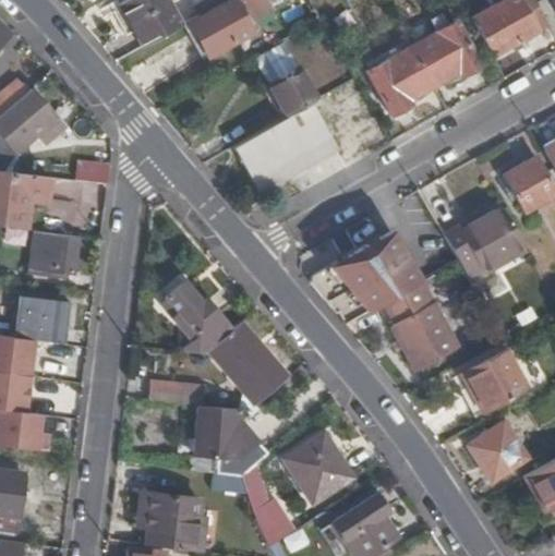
[(125,0),(121,2),(145,46),(185,23),(171,0),(125,0)]
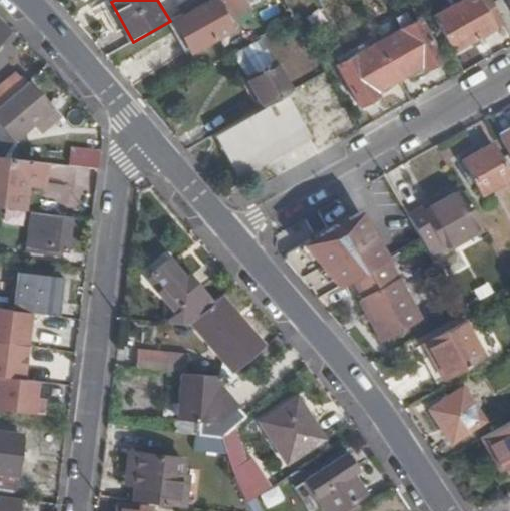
[(205,1),(207,0),(180,0),(187,12),(205,1)]
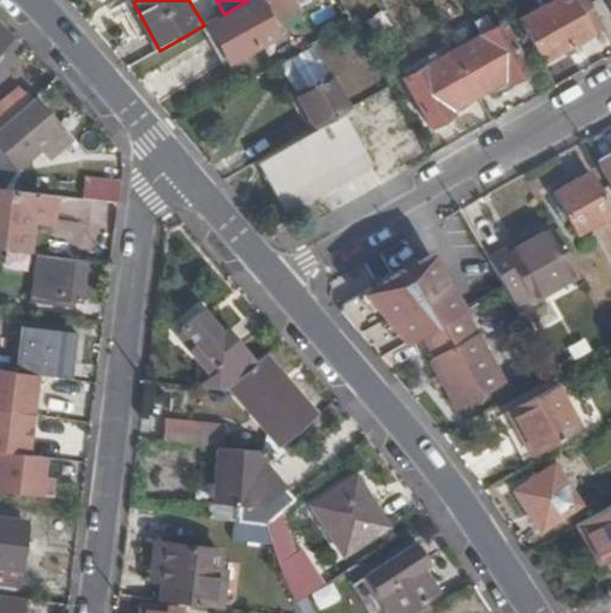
[(249,0),(246,1),(253,13),(259,10),(269,25),(289,15),(301,9),(297,0),(249,0)]
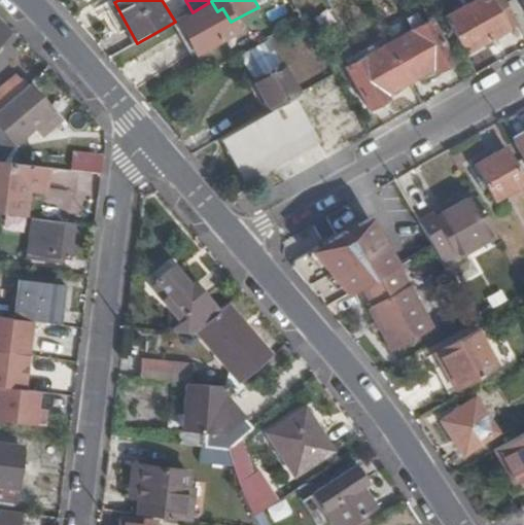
[(465,49),(520,19),(509,0),(475,0),(447,16),(465,49)]
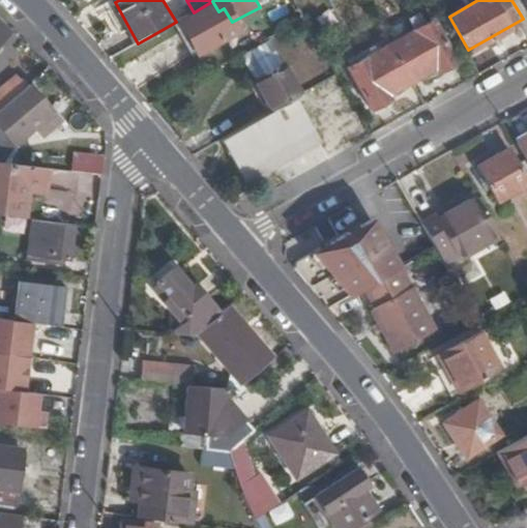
[(511,0),(523,19),(526,25),(526,0),(511,0)]
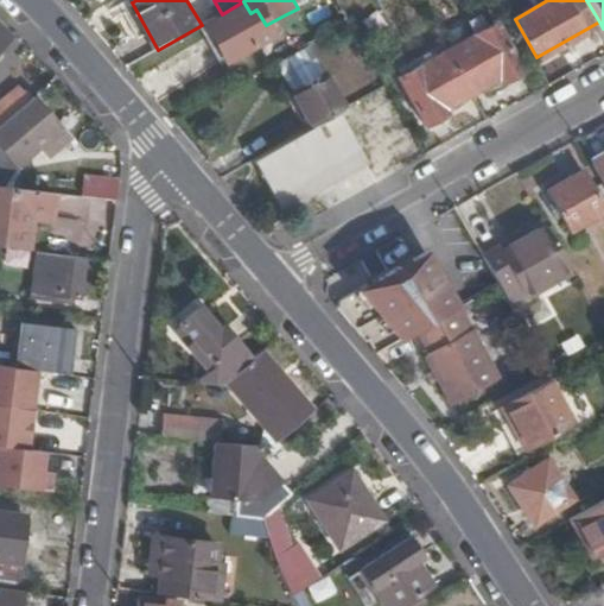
[(222,14),(208,21),(230,63),(293,29),(286,14),(266,25),(256,10),(250,13),(243,1),(222,14)]
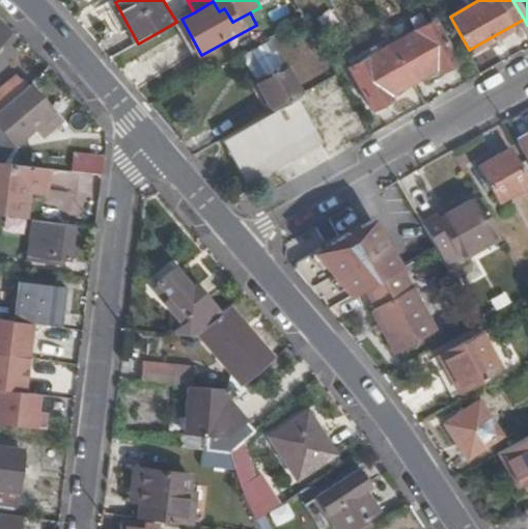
[(414,27),(391,39),(414,80),(439,65),(441,71),(460,60),(435,16),(426,20),(419,8),(408,16),(414,27)]
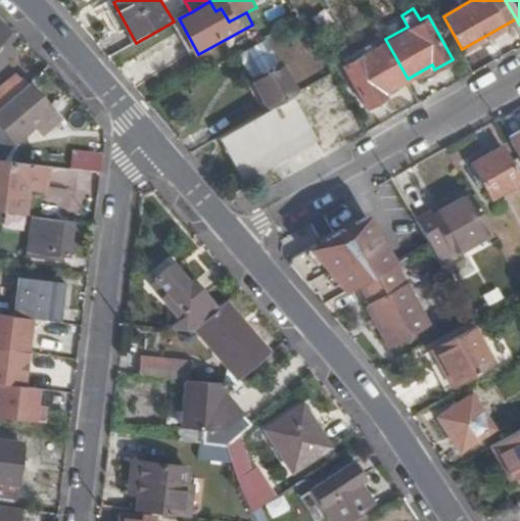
[(280,61),(266,37),(258,41),(240,51),(254,76),(280,61)]
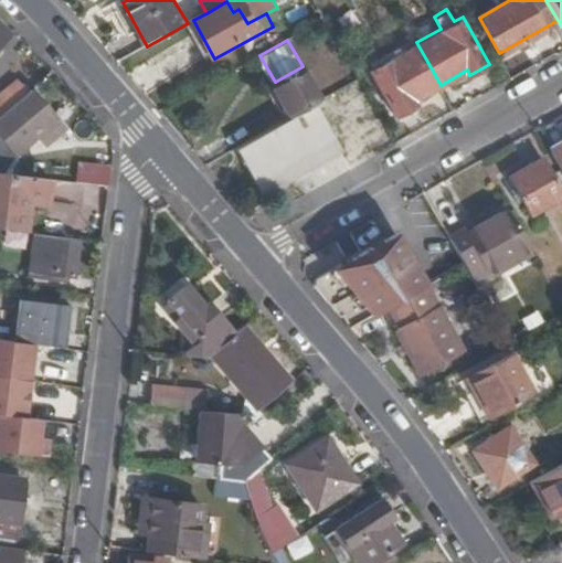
[(416,98),(441,85),(416,42),(372,67),(399,115),(420,104),(416,98)]
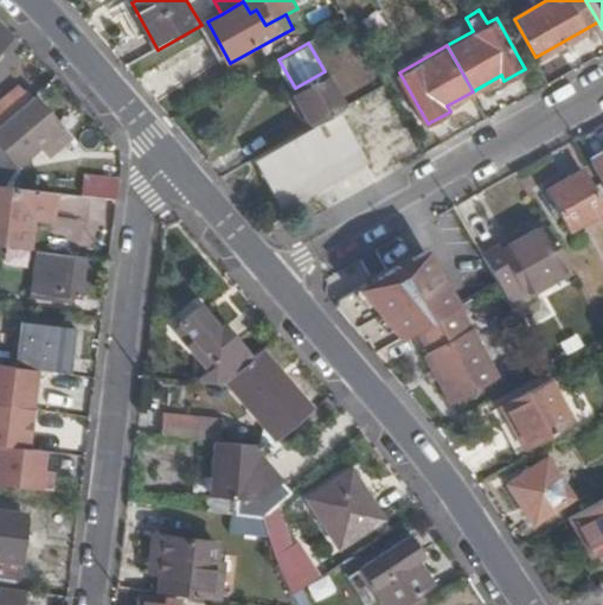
[(295,88),(315,122),(339,108),(347,103),(327,69),(325,71),(295,88)]
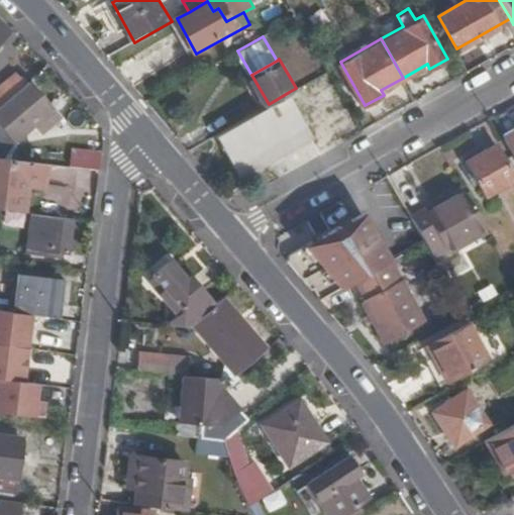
[(0,89),(0,107),(27,84),(19,74),(0,89)]
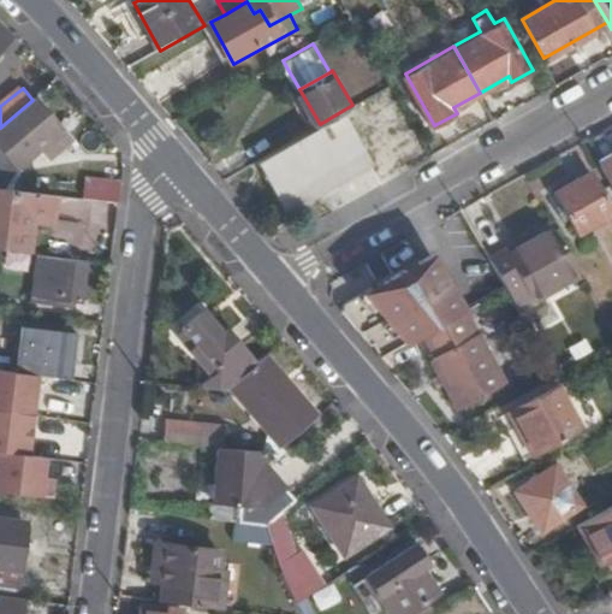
[(292,94),(312,129),(320,124),(299,89),(292,94)]
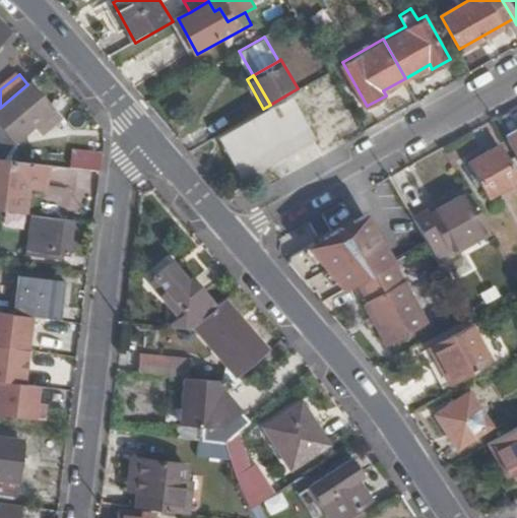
[(50,110),(27,84),(0,108),(0,125),(2,124),(6,128),(12,123),(22,135),(50,110)]
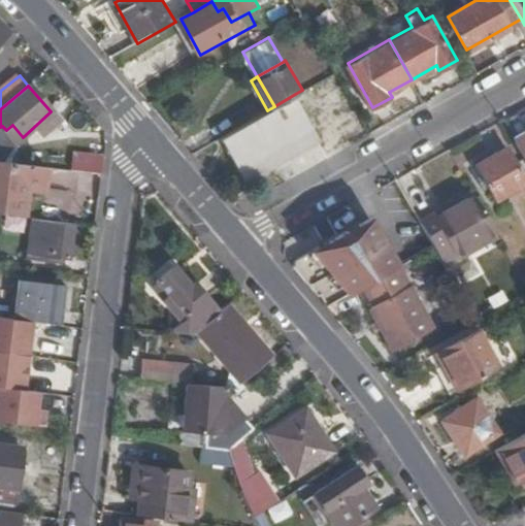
[(320,137),(295,94),(274,106),(267,110),(224,136),(249,179),(320,137)]
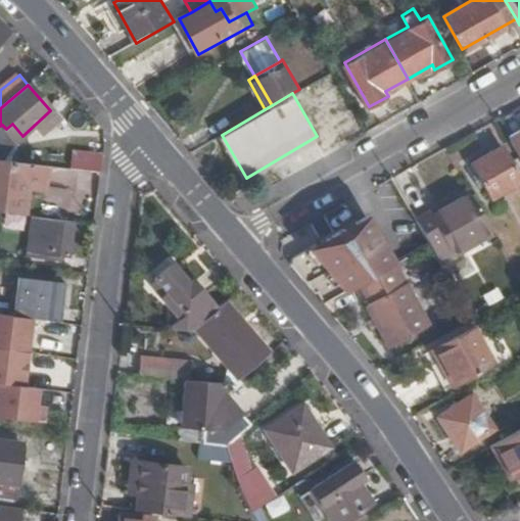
[(519,174),(503,146),(473,162),(491,197),(519,181),(519,174)]
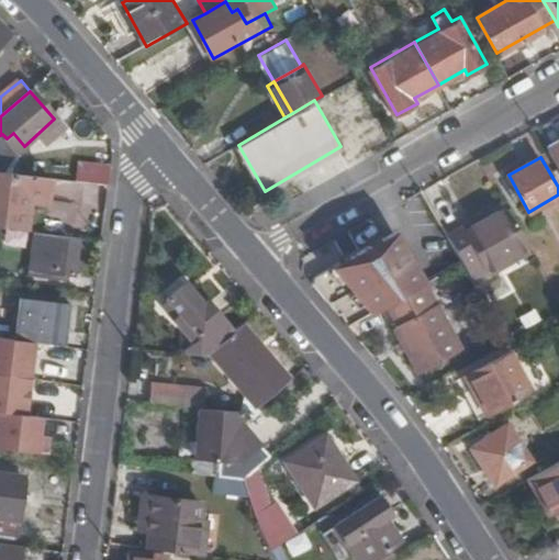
[(111,169),(80,166),(78,181),(109,186),(111,169)]
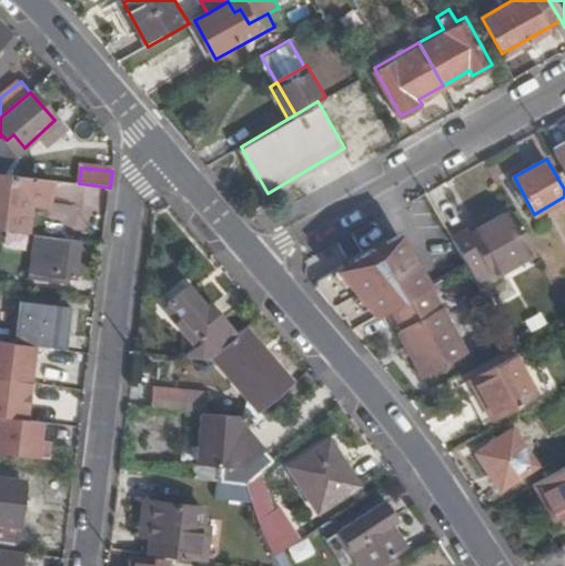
[(30,200),(49,203),(51,180),(0,172),(0,229),(26,233),(30,200)]
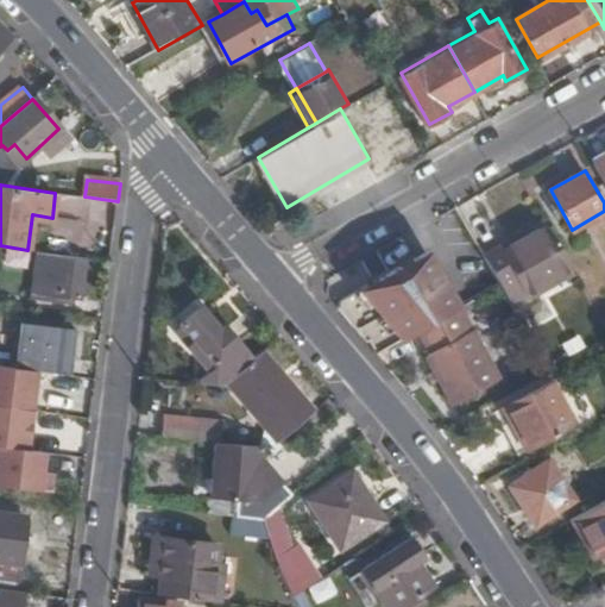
[(549,221),(487,256),(500,280),(511,299),(573,264),(549,221)]
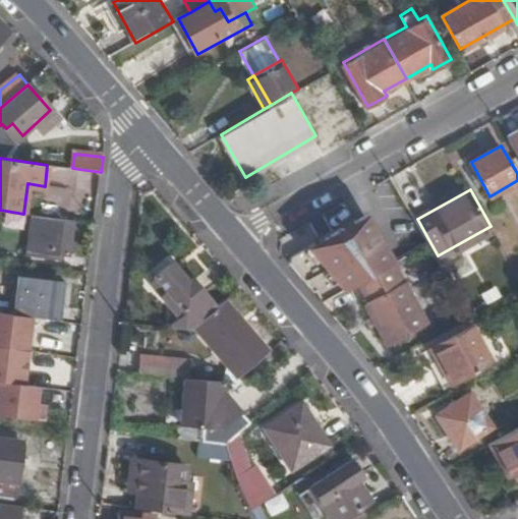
[(293,255),(293,263),(324,301),(364,277),(394,260),(395,258),(366,211),(293,255)]
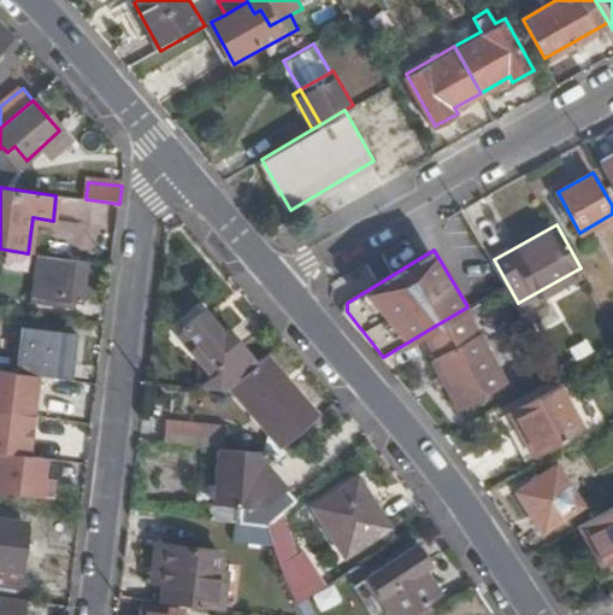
[(83,303),(89,261),(41,255),(34,304),(75,309),(76,302),(83,303)]
